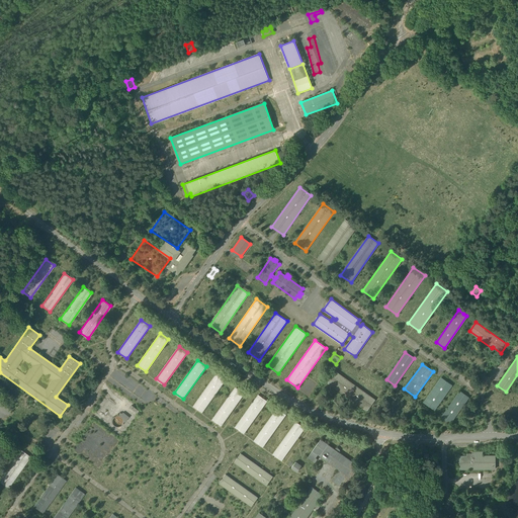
[(374,400),(336,372),(328,382),(367,411),(374,400)]
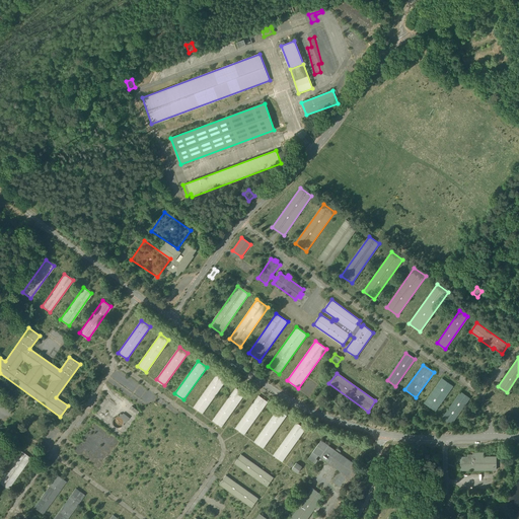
[(217,374),(194,406),(202,413),(225,380),(217,374)]
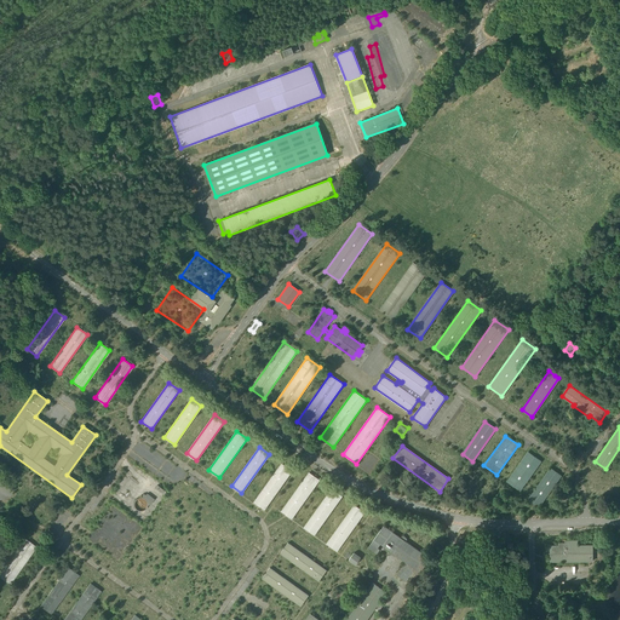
[(528,452),(507,482),(520,491),(541,461),(528,452)]
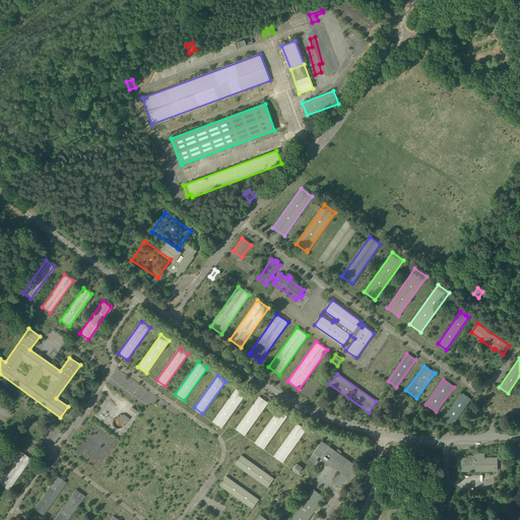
[(236,388),(212,420),(221,428),(245,395),(236,388)]
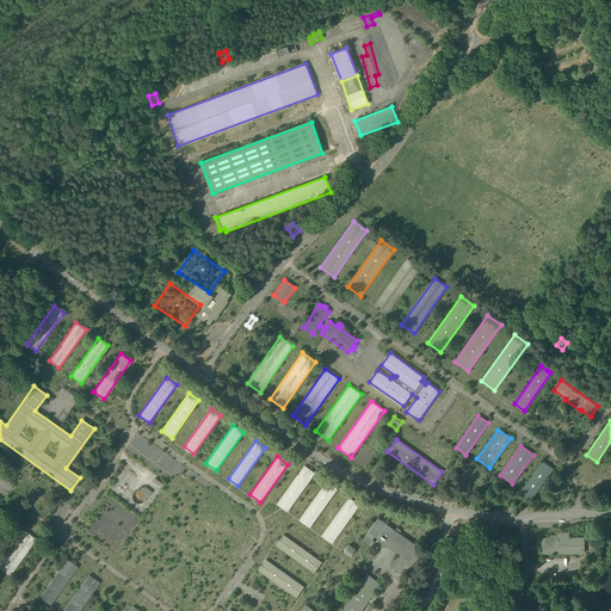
[(543,461),(520,493),(530,500),(553,468),(543,461)]
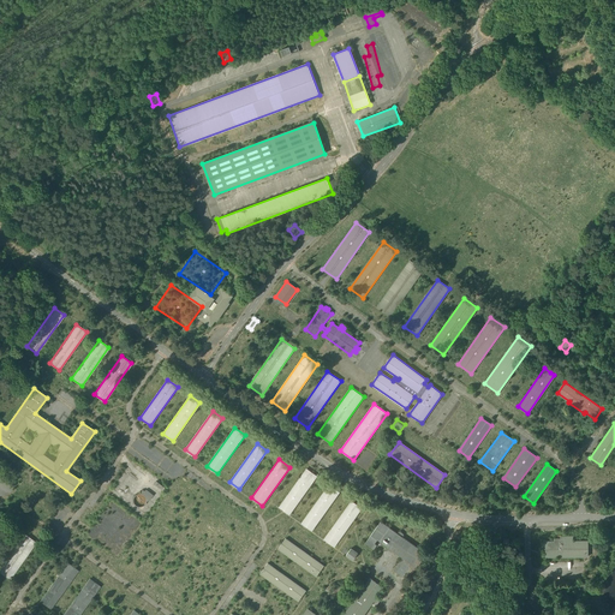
[(306,469),(279,507),(290,514),(317,476),(306,469)]
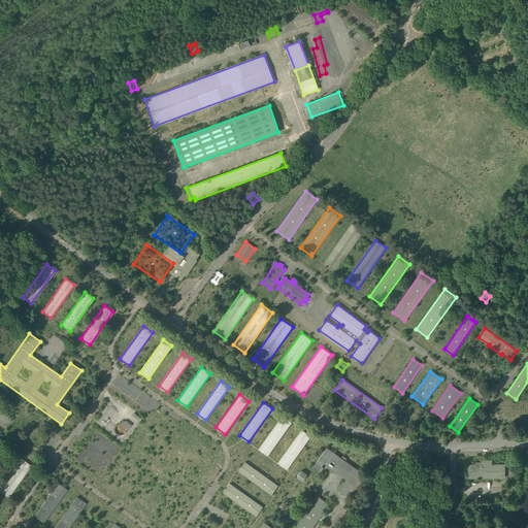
[(283,416),(259,450),(267,456),(291,423),(283,416)]
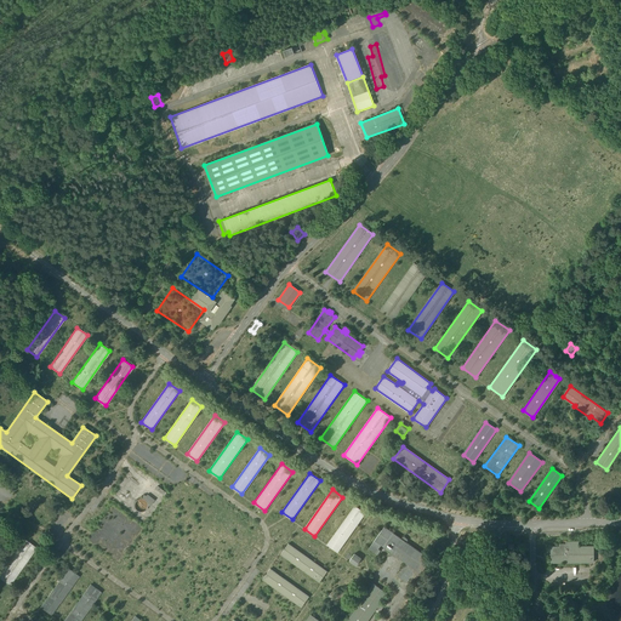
[(147,508),(148,505),(147,502),(146,500),(143,499),(141,499),(138,499),(136,500),(135,502),(134,505),(135,508),(136,511),(138,512),(141,512),(143,512),(146,510),(147,508)]
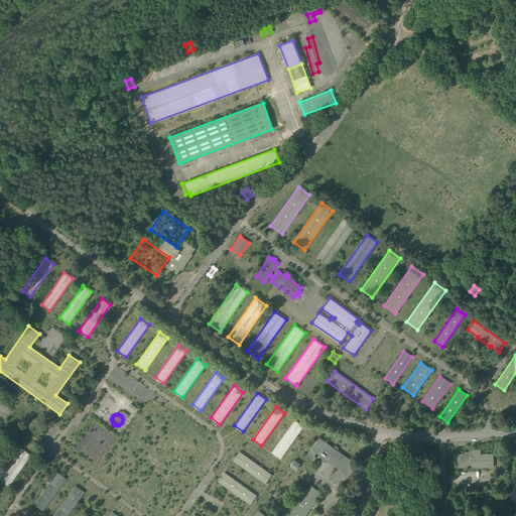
[(295,420),(272,453),(280,459),(303,426),(295,420)]
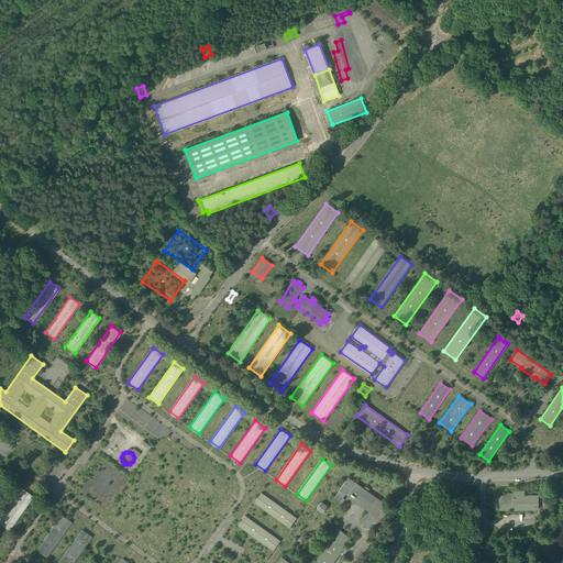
[(368,489),(365,486),(363,488),(349,477),(340,489),(368,510),(360,522),(372,531),(381,519),(389,507),(367,492),(368,489)]
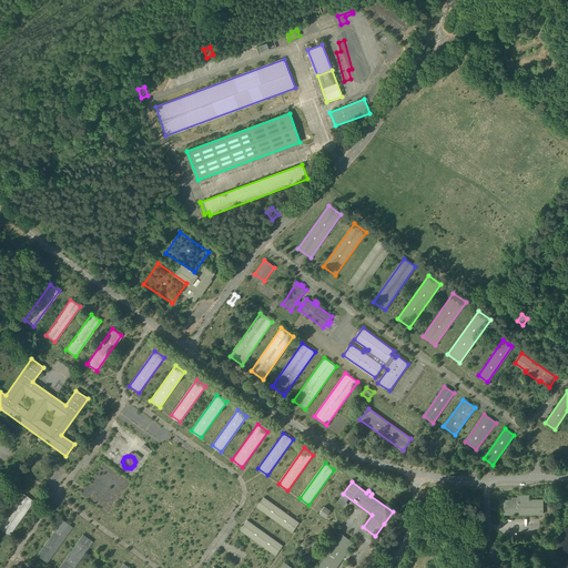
[(21,493),(0,523),(0,528),(9,536),(33,501),(21,493)]
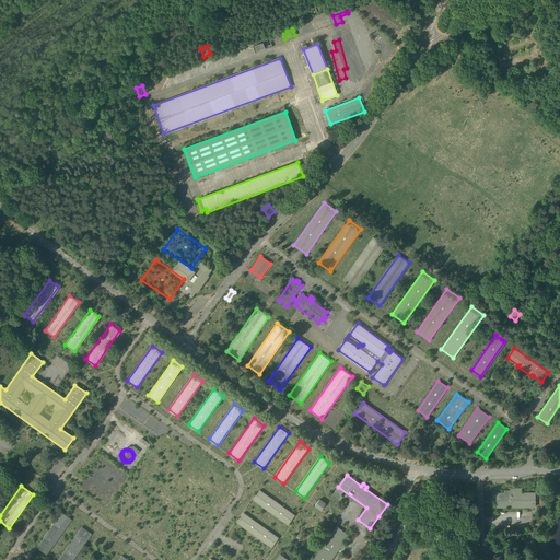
[(522,488),(510,488),(510,493),(497,493),(497,506),(535,506),(535,492),(522,492),(522,488)]
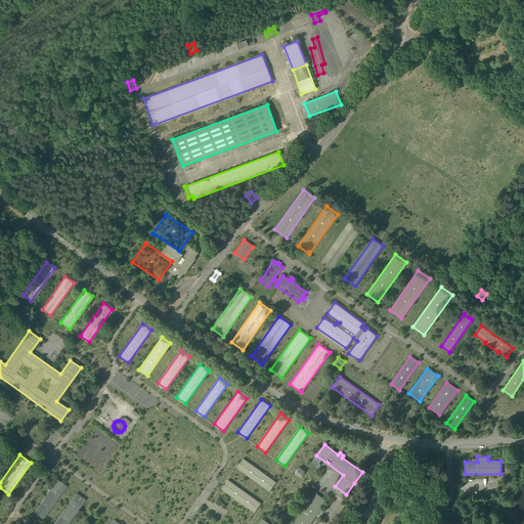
[(275,482),(244,459),(237,468),(269,491),(275,482)]
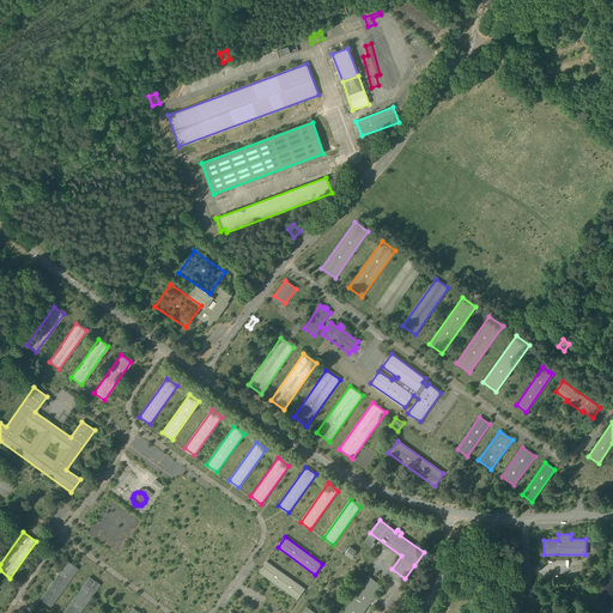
[(375,544),(366,536),(364,541),(372,547),(375,544)]
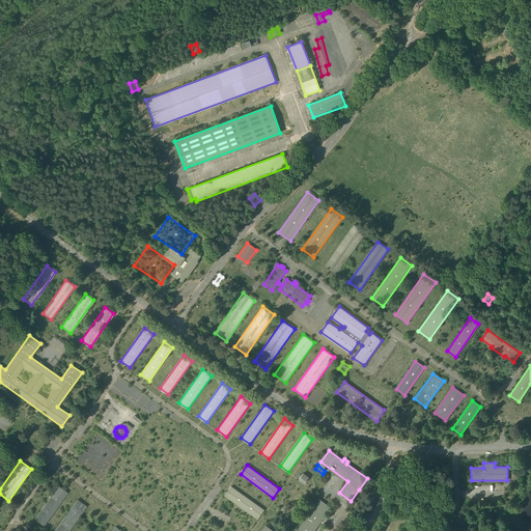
[(309,477),(303,473),(299,479),(305,483),(309,477)]
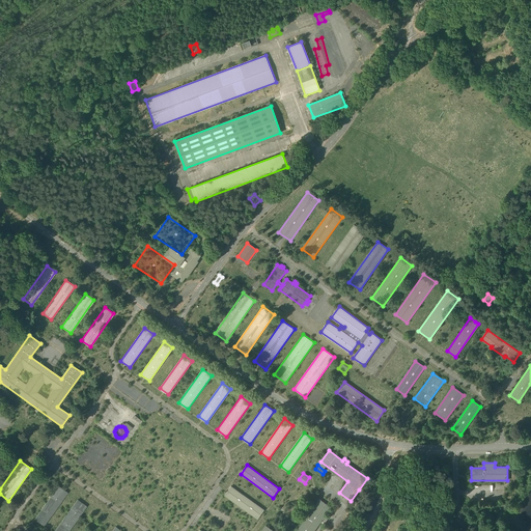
[(58,485),(34,519),(44,526),(67,493),(58,485)]
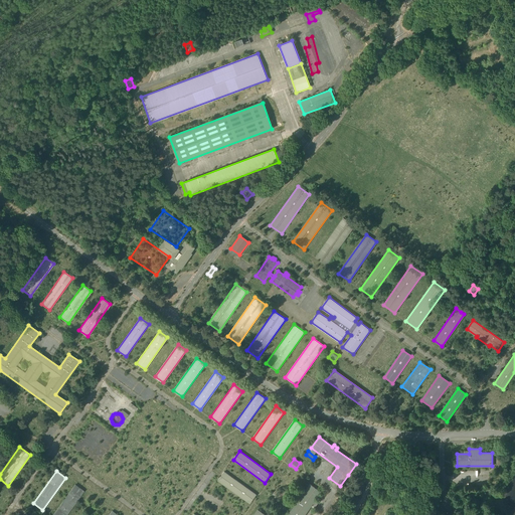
[(255,495),(224,472),(218,480),(249,503),(255,495)]
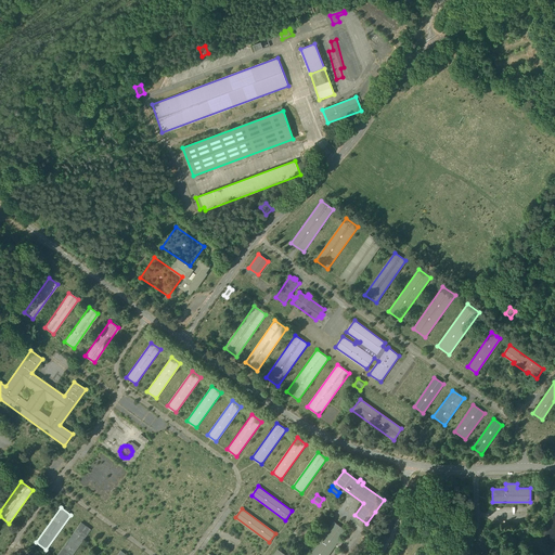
[(334,521),(309,554),(347,554),(339,550),(335,554),(327,554),(335,545),(338,547),(344,540),(340,538),(346,530),(334,521)]
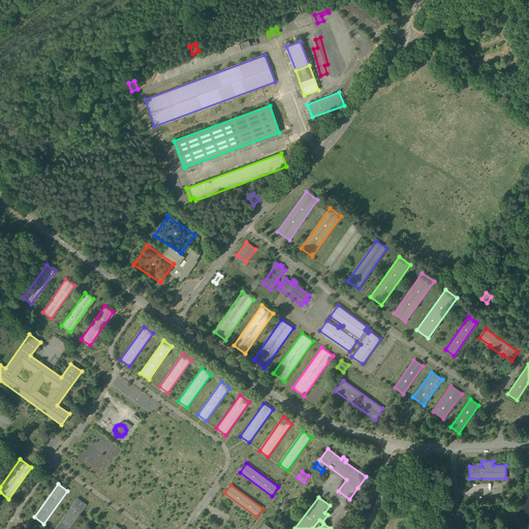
[(78,498),(54,528),(67,528),(86,504),(78,498)]
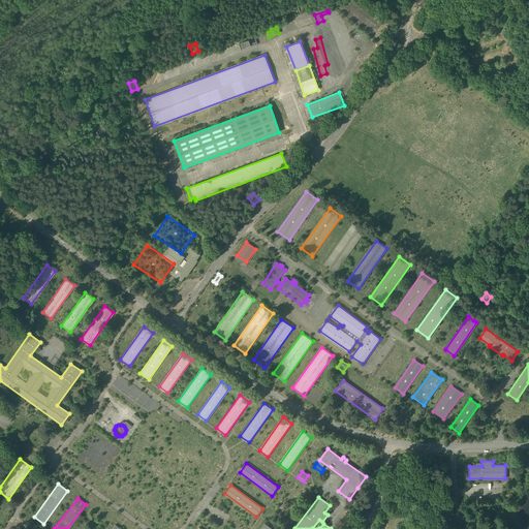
[(231,509),(221,502),(218,507),(227,515),(231,509)]
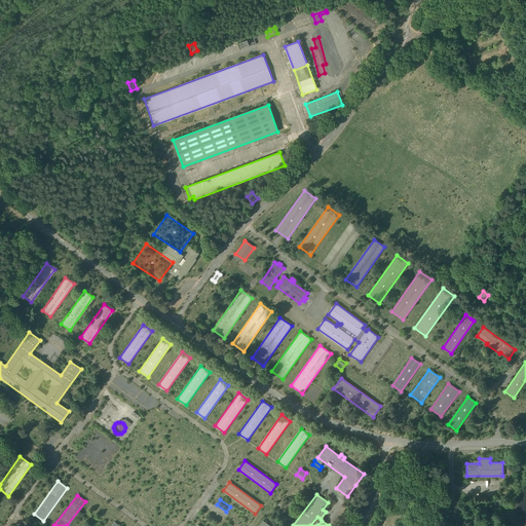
[(503,500),(492,500),(492,510),(502,511),(503,500)]
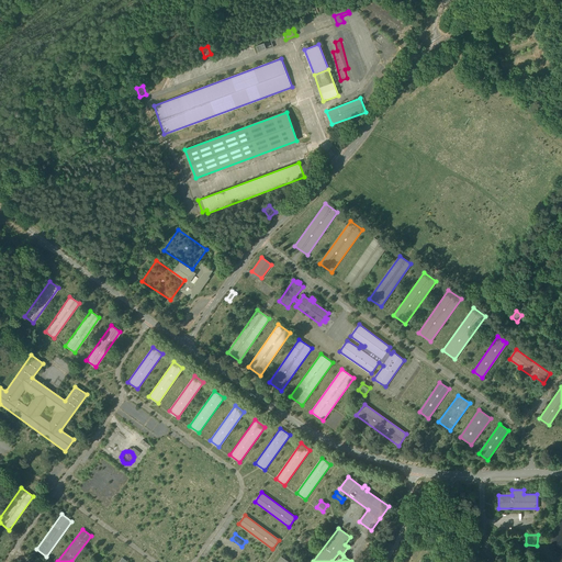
[(235,557),(224,549),(221,553),(231,561),(235,557)]
